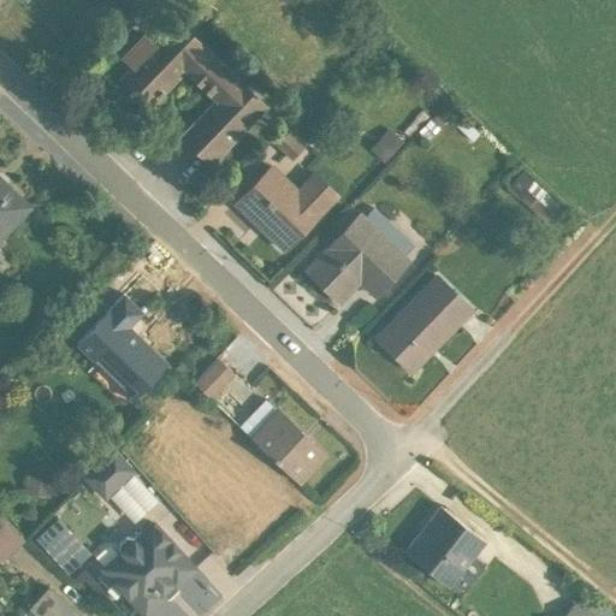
[(207,5),(202,0),(185,0),(179,6),(193,19),(207,5)]
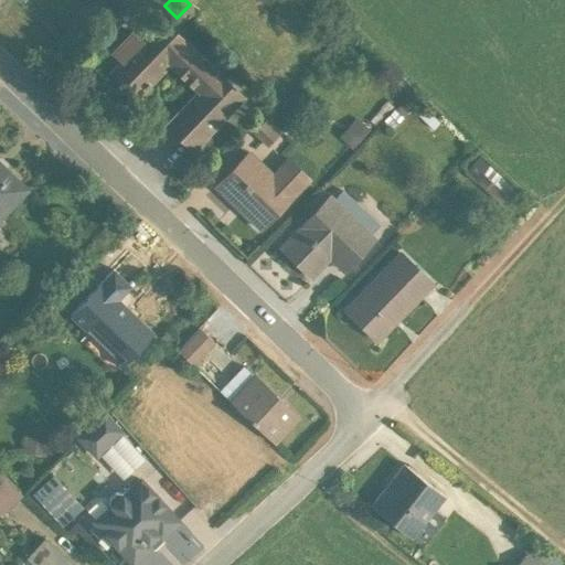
[(132,32),(110,54),(118,62),(108,73),(136,98),(168,67),(193,93),(162,126),(191,155),(245,98),(160,18),(139,39),(132,32)]
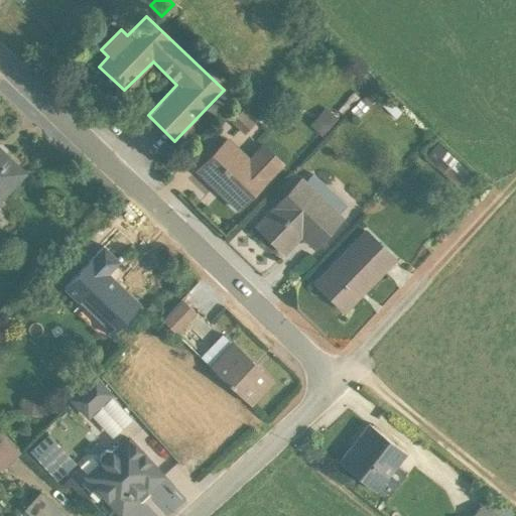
[(257,120),(244,107),(230,121),(243,134),(257,120)]
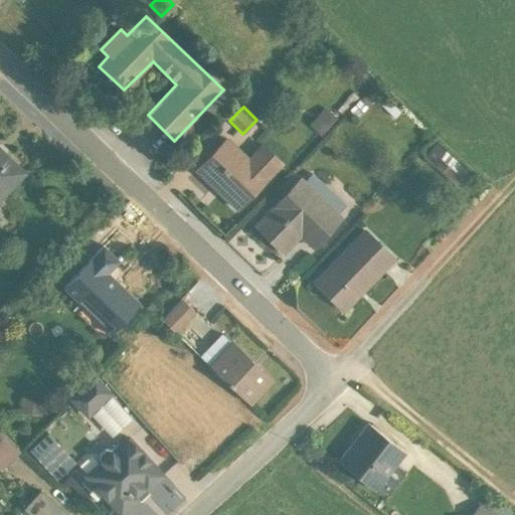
[(331,116),(324,109),(308,126),(316,134),(331,116)]
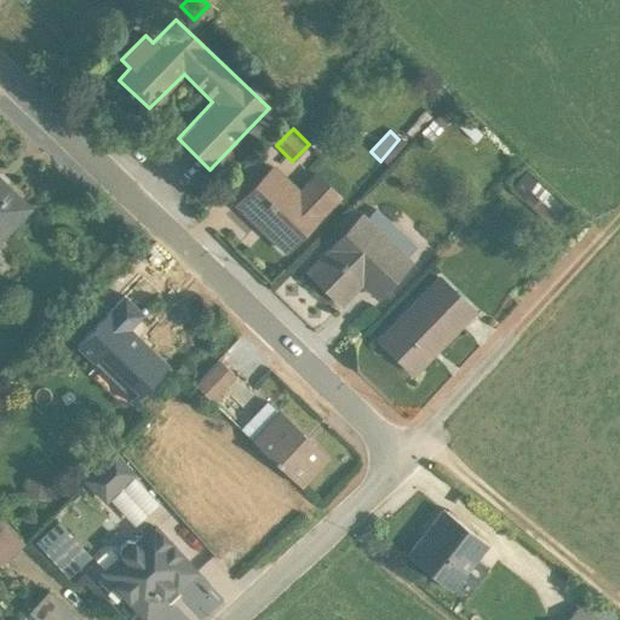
[(273,164),(233,205),(283,253),(339,197),(314,172),(298,189),(273,164)]
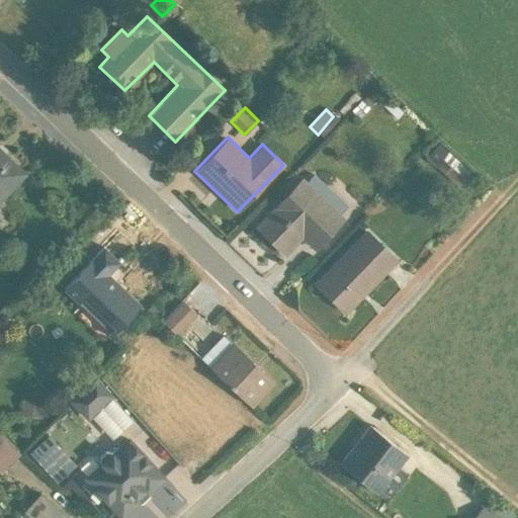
[(0,205),(1,204),(0,202),(0,197),(21,176),(21,171),(8,159),(3,163),(0,160),(0,205)]
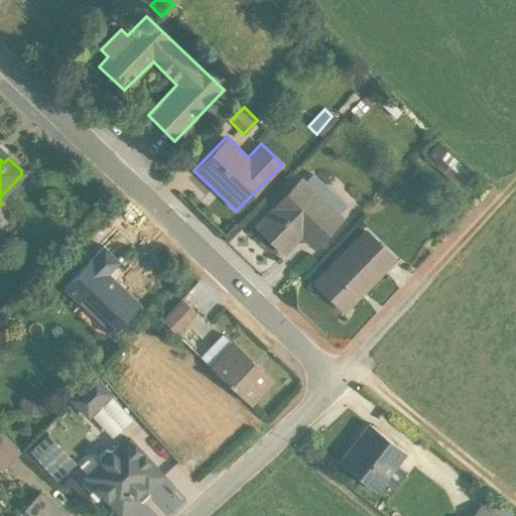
[(252,226),(282,257),(300,239),(312,251),(343,218),(339,214),(345,206),(311,174),(304,180),(299,176),(252,226)]
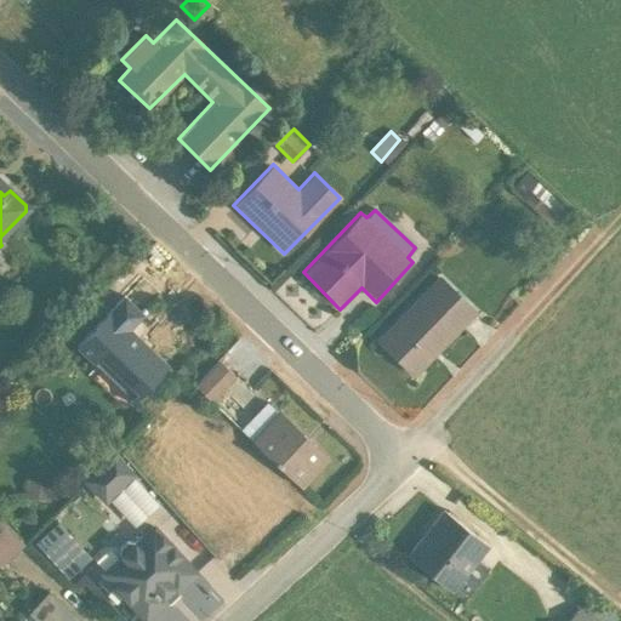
[(474,312),(438,277),(377,341),(412,375),(474,312)]
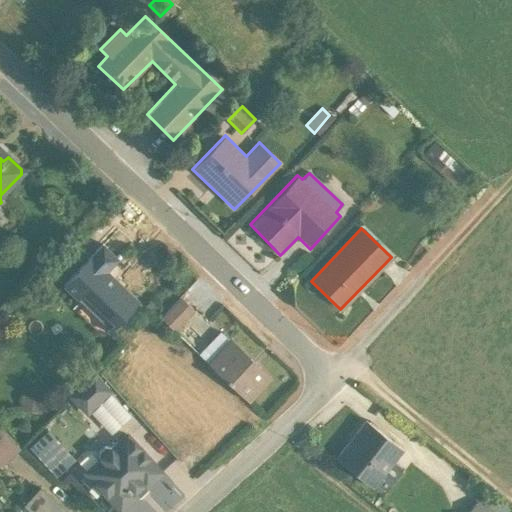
[(118,260),(102,244),(62,287),(81,308),(84,306),(108,329),(106,331),(108,333),(137,301),(107,272),(118,260)]
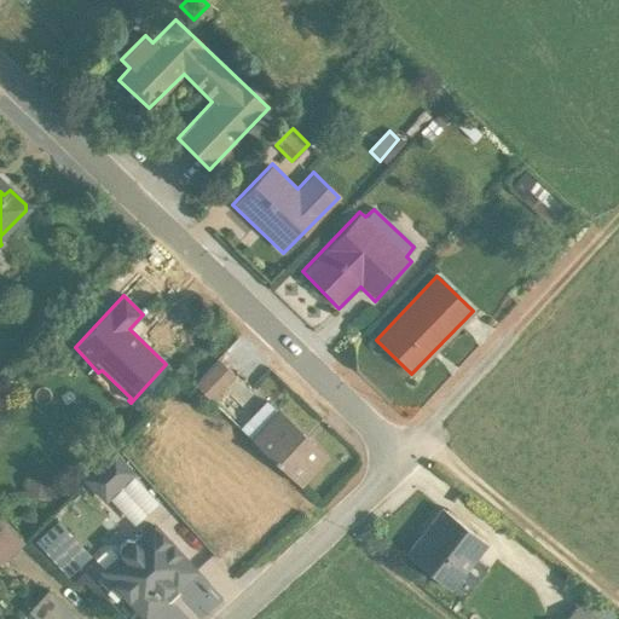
[(212,403),(233,376),(217,360),(196,382),(196,388),(212,403)]
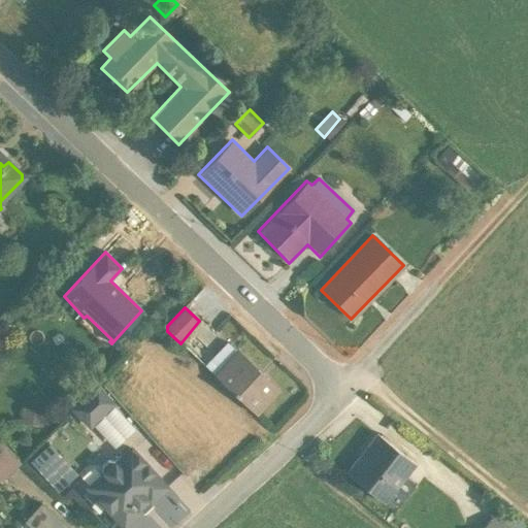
[(224,361),(235,348),(227,341),(216,355),(224,361)]
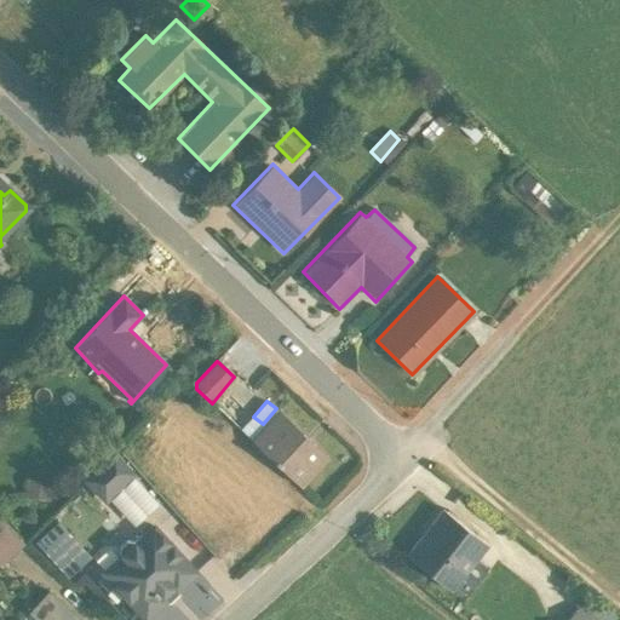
[(277,413),(250,440),(299,487),(326,459),(277,413)]
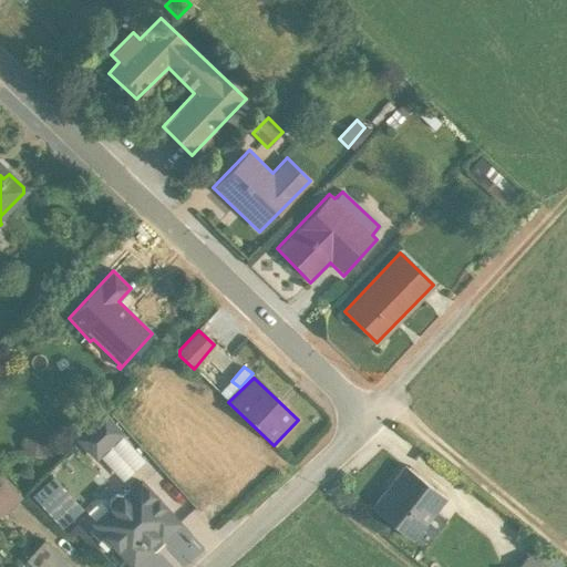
[(123,435),(102,411),(72,440),(94,463),(95,463),(123,435)]
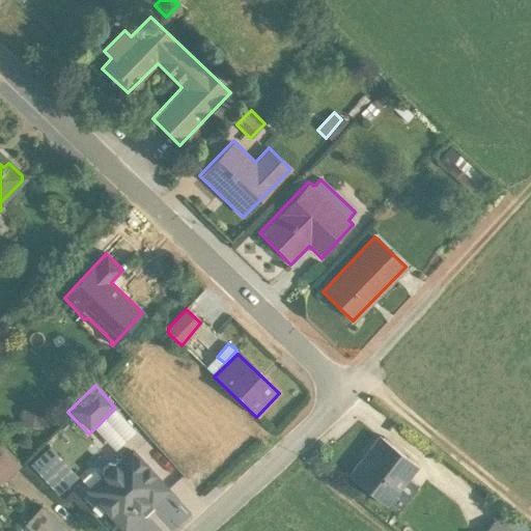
[(45,414),(23,410),(21,426),(43,430),(45,414)]
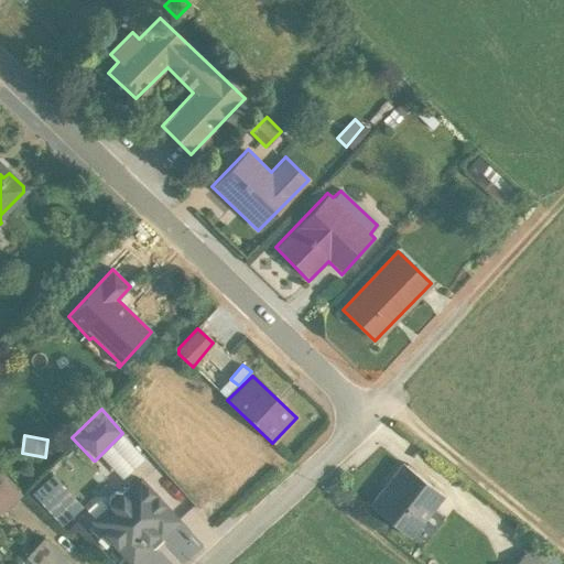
[(401,464),(368,506),(410,538),(443,496),(401,464)]
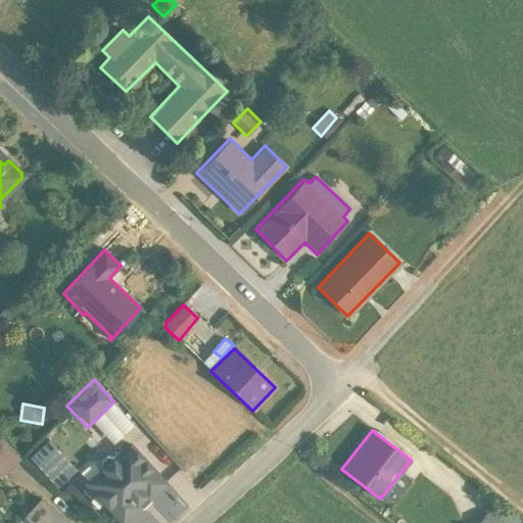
[(0,439),(0,478),(19,459),(0,439)]
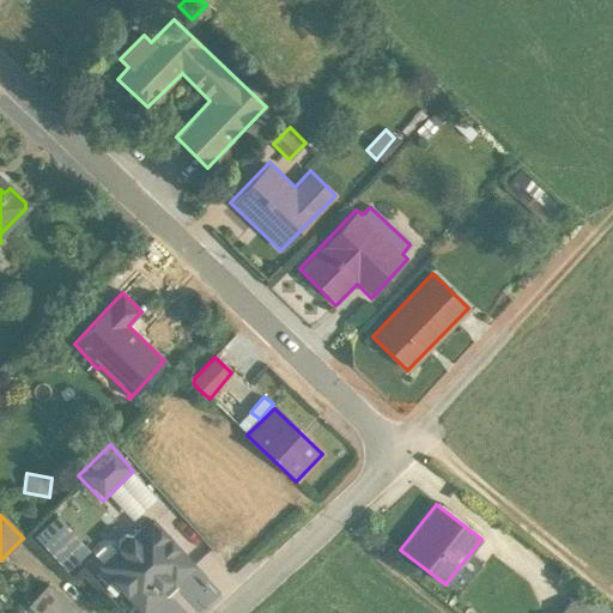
[(192,565),(151,516),(132,535),(125,535),(117,541),(117,548),(97,565),(143,611),(161,594),(158,590),(169,580),(170,580),(173,583),(192,565)]
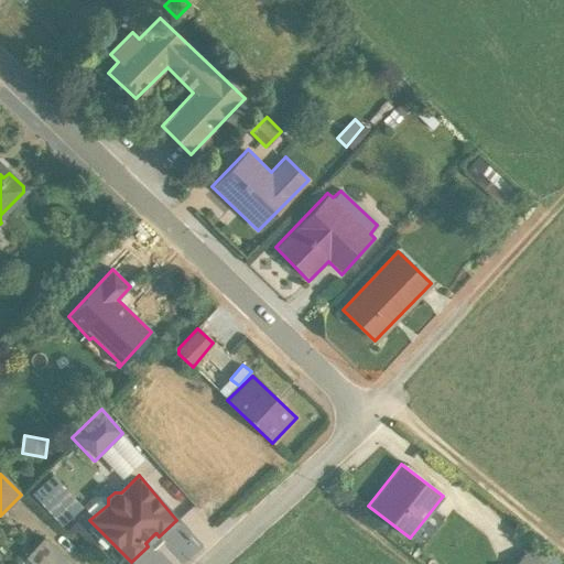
[(74,563),(44,537),(24,557),(31,563),(74,563)]
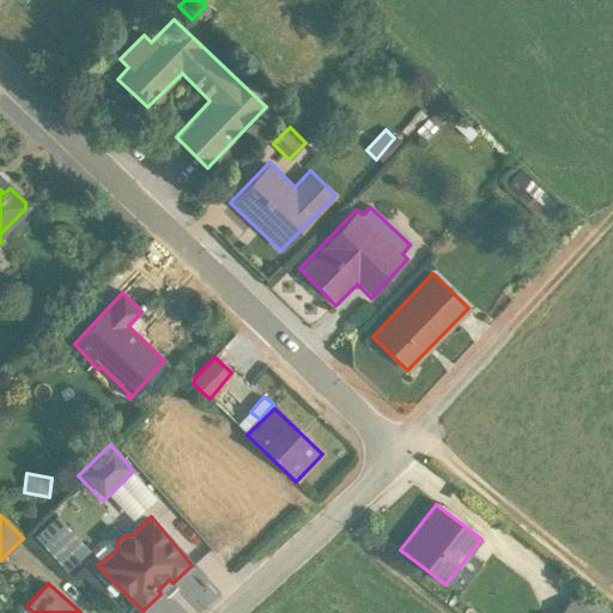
[(559,612),(606,612),(608,611),(582,589),(574,600),(571,598),(559,612)]
